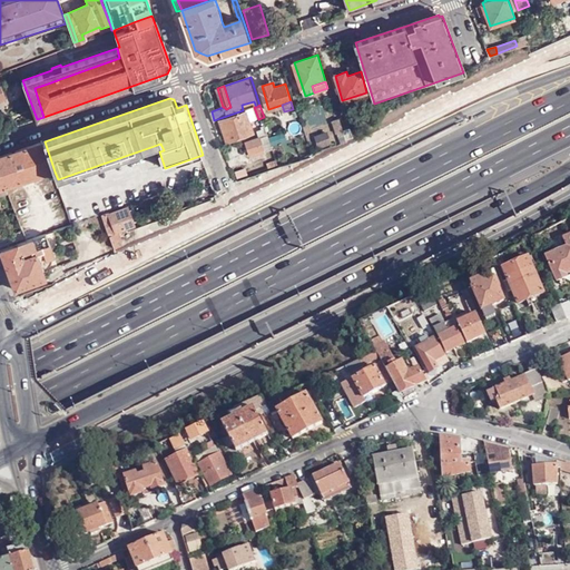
[(247,111),(222,119),(228,141),(254,134),(247,111)]
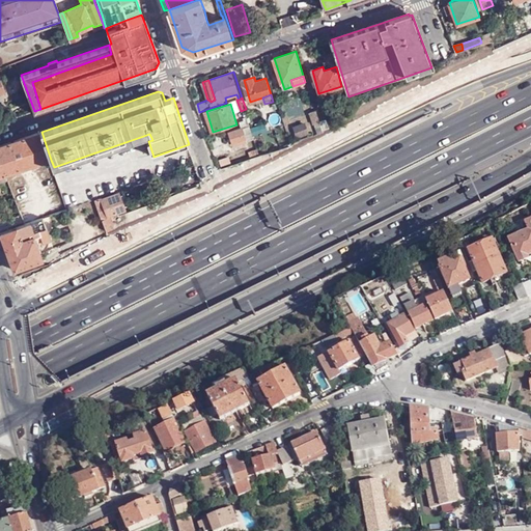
[(317,135),(325,133),(324,129),(320,119),(317,111),(311,113),(317,135)]
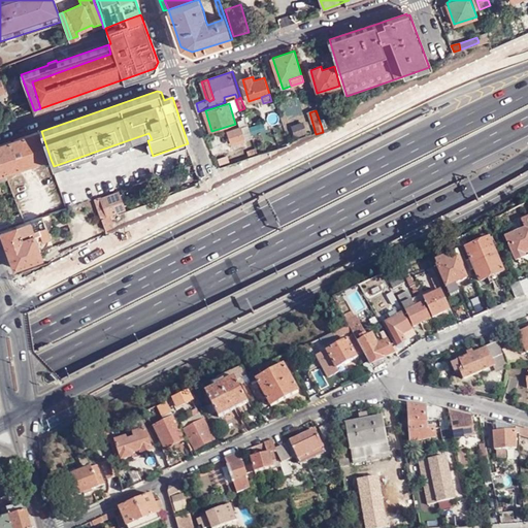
[(319,119),(322,128),(328,126),(325,118),(319,119)]
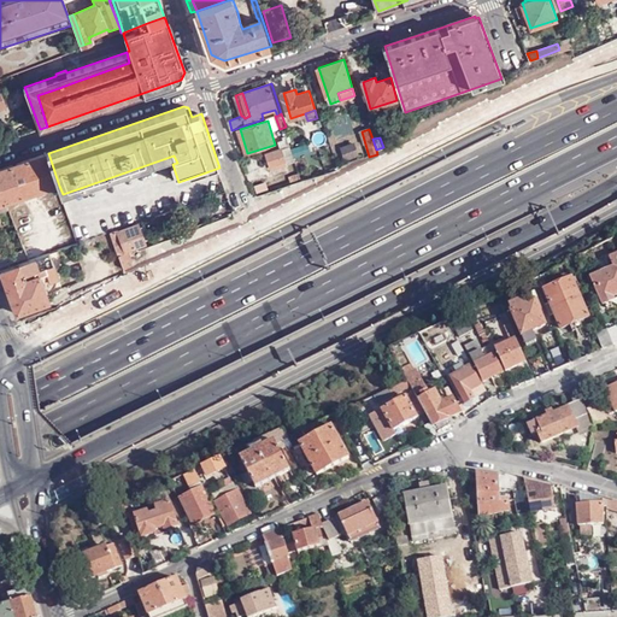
[(357,141),(341,144),(342,158),(358,156),(357,141)]
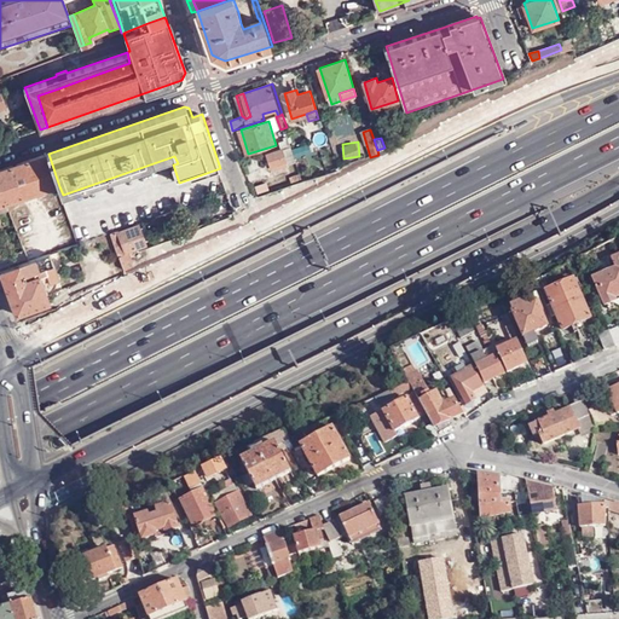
[(287,158),(296,156),(294,149),(284,151),(287,158)]
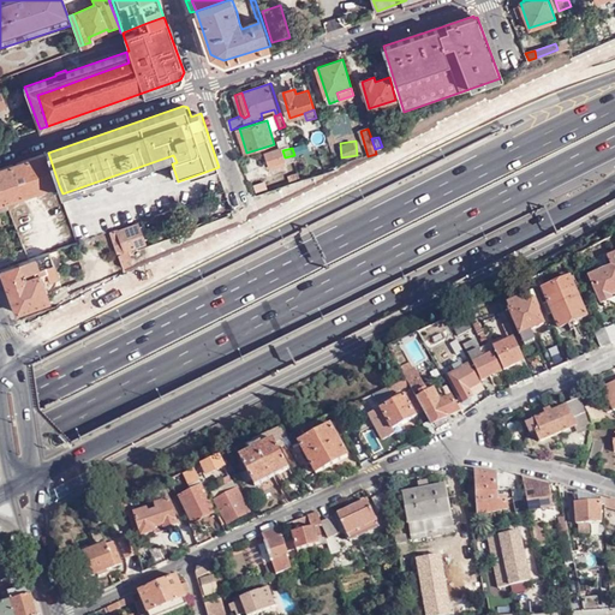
[(286,162),(285,157),(282,150),(267,155),(272,167),(286,162)]
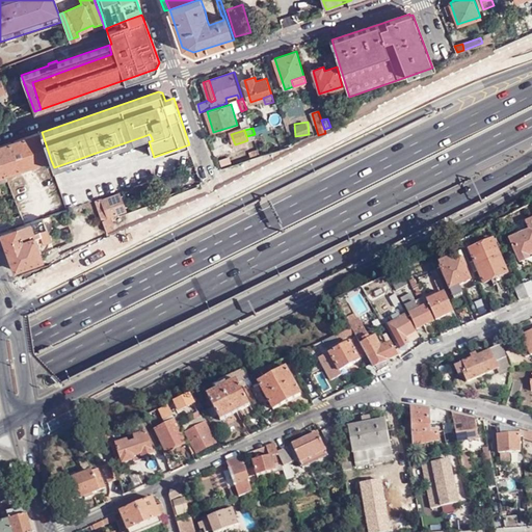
[(0,177),(51,160),(42,132),(0,145),(0,177)]
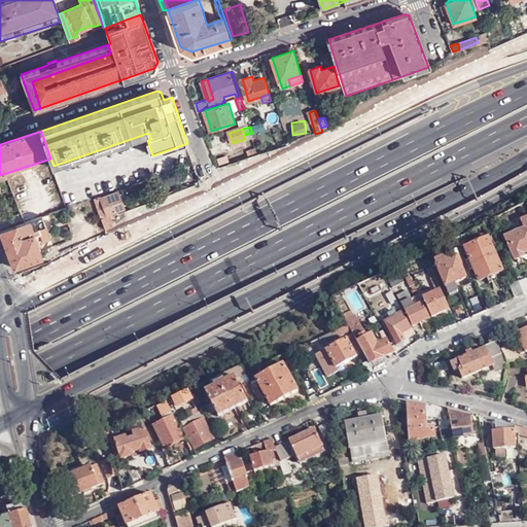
[(148,187),(146,181),(136,185),(137,190),(148,187)]
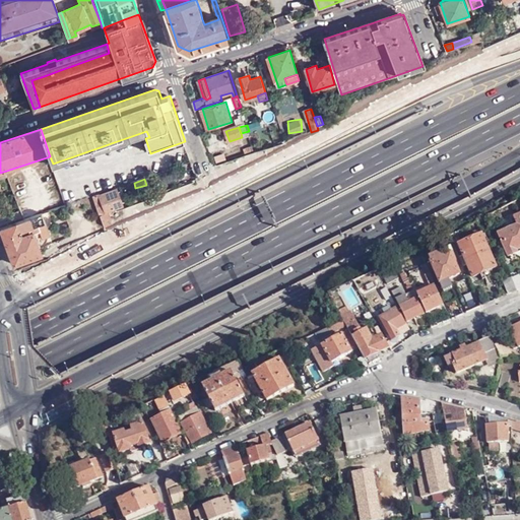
[(99,195),(92,197),(101,217),(107,215),(106,213),(124,207),(117,190),(100,196),(99,195)]
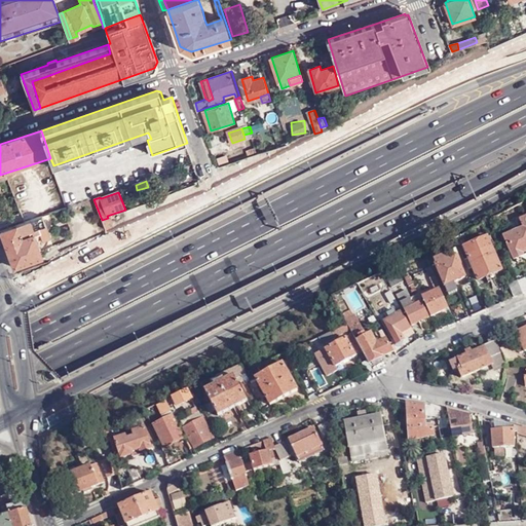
[(142,195),(145,203),(151,200),(148,193),(142,195)]
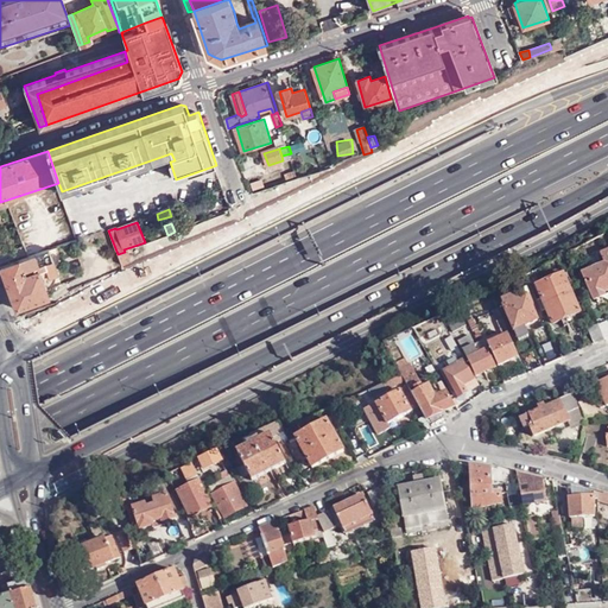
[(77,241),(1,268),(17,309),(19,309),(49,298),(39,273),(43,272),(43,267),(45,266),(50,280),(62,276),(56,258),(80,249),(77,241)]
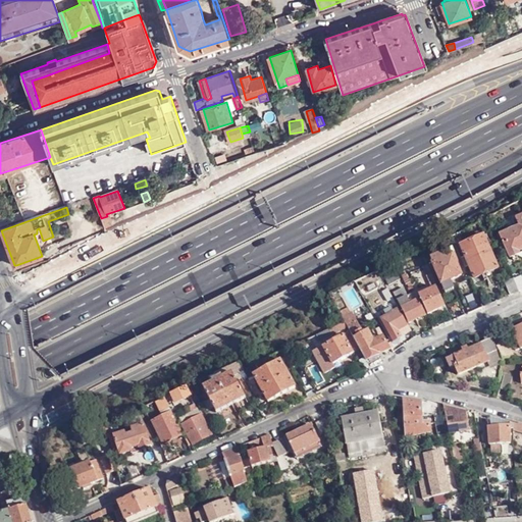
[(107,216),(101,218),(105,228),(113,225),(109,215),(107,216)]
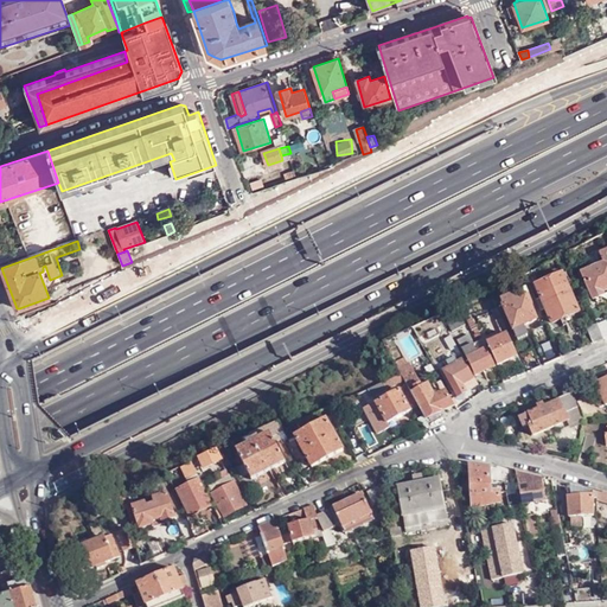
[(602,291),(606,288),(606,250),(600,254),(604,262),(581,272),(592,298),(604,294),(602,291)]
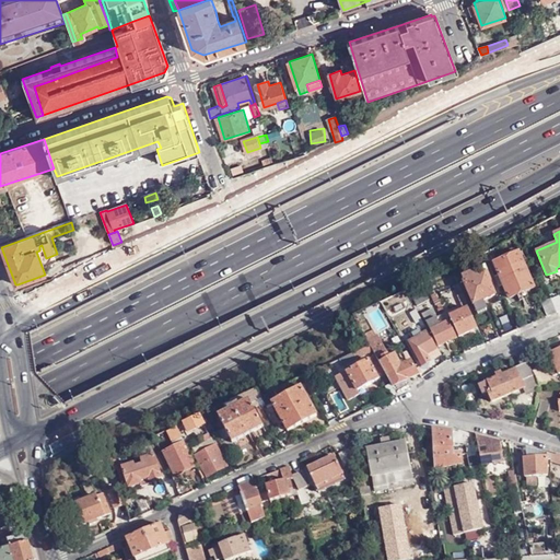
[(533,288),(518,254),(493,264),(508,299),(533,288)]
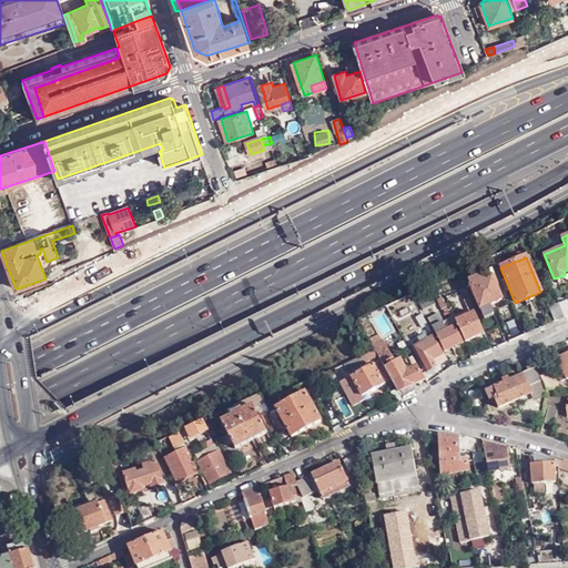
[(504,301),(492,272),(469,281),(485,318),(494,314),(490,305),(504,301)]
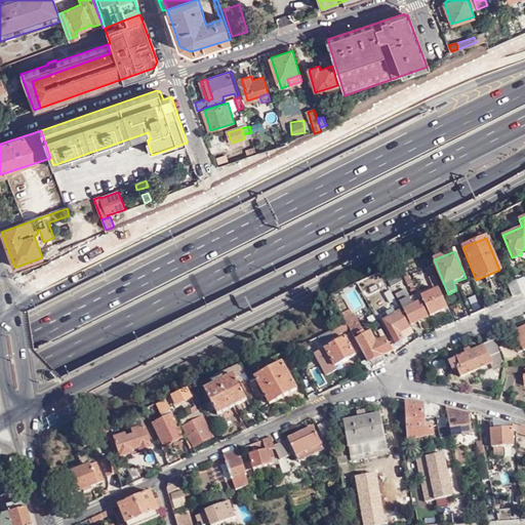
[(398,264),(387,269),(394,285),(406,280),(398,264)]
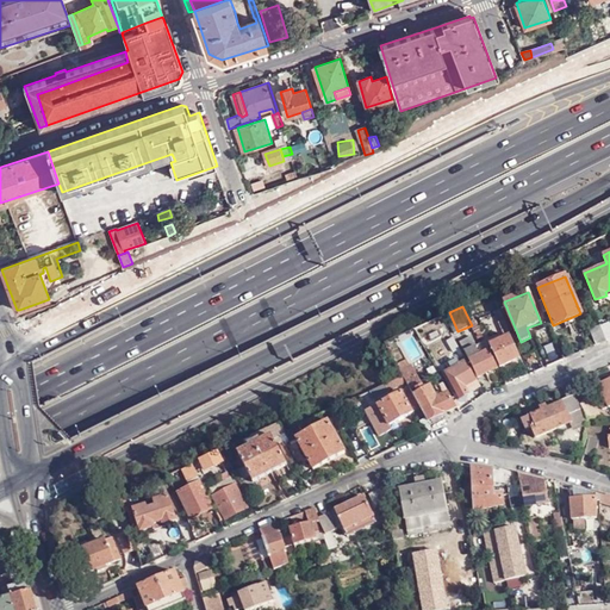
[(502,367),(522,358),(503,312),(498,313),(506,338),(492,344),(502,367)]
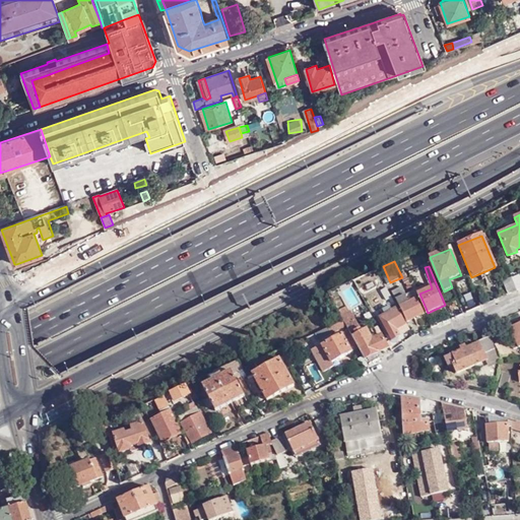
[(516,291),(519,289),(519,281),(516,272),(510,274),(511,278),(516,291)]
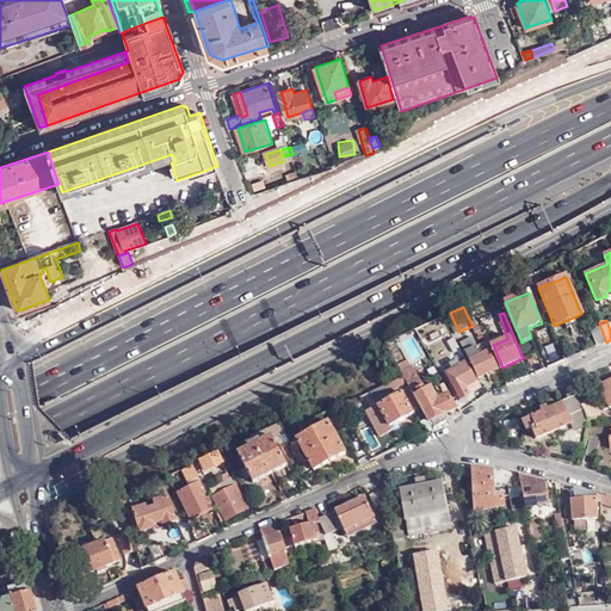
[(479,323),(473,326),(482,345),(487,343),(479,323)]
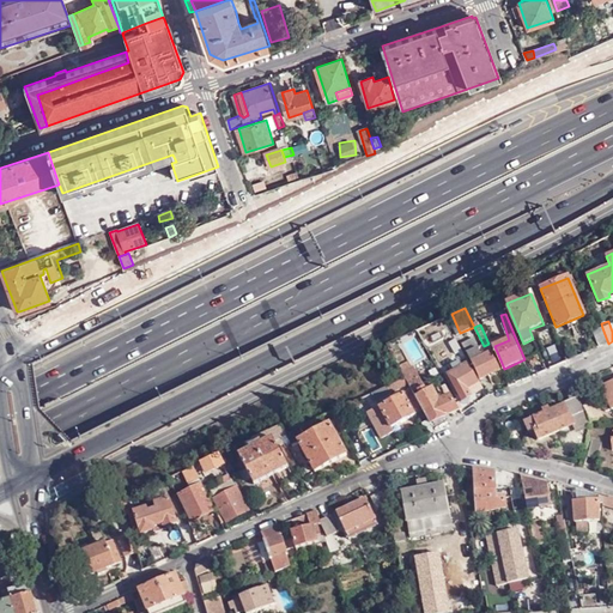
[(592,333),(598,349),(608,344),(602,328),(592,333)]
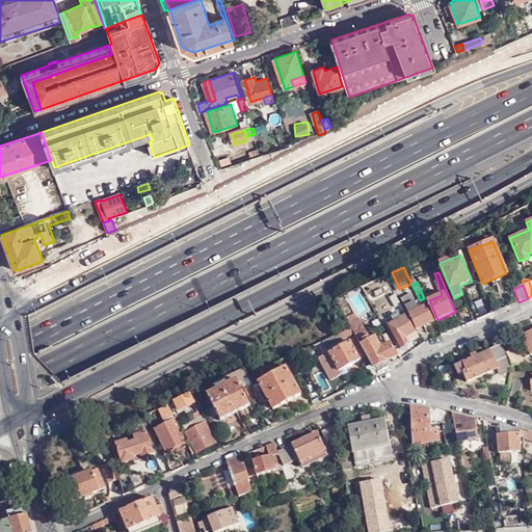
[(403,304),(398,294),(393,296),(398,307),(403,304)]
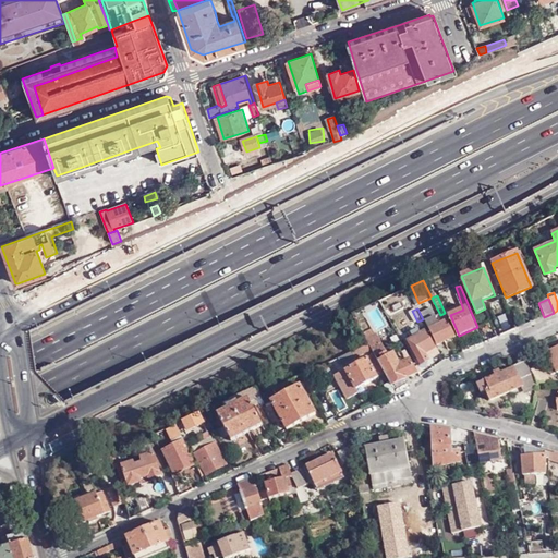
[(423,312),(427,320),(436,316),(433,308),(423,312)]
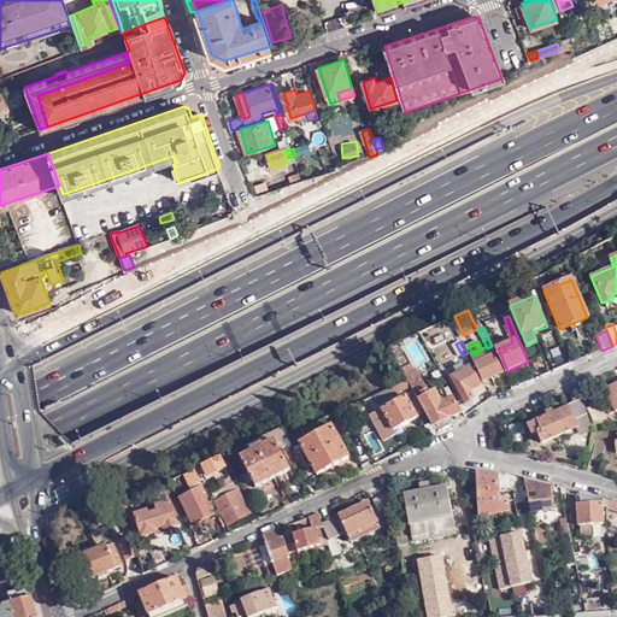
[(492,346),(487,348),(482,350),(472,354),(486,381),(493,377),(489,371),(501,365),(492,346)]
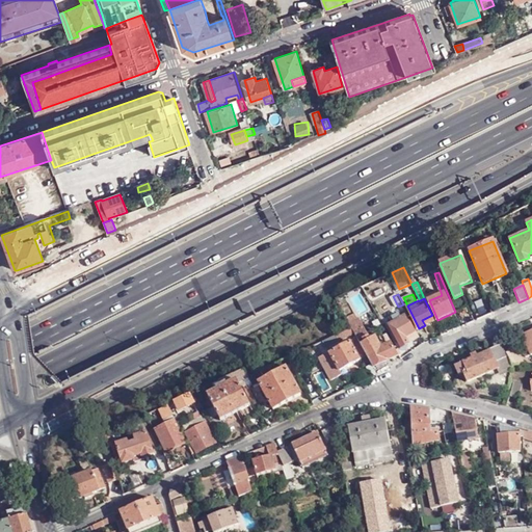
[(402,346),(410,342),(407,336),(418,331),(408,315),(403,317),(401,313),(394,316),(397,321),(391,323),(402,346)]
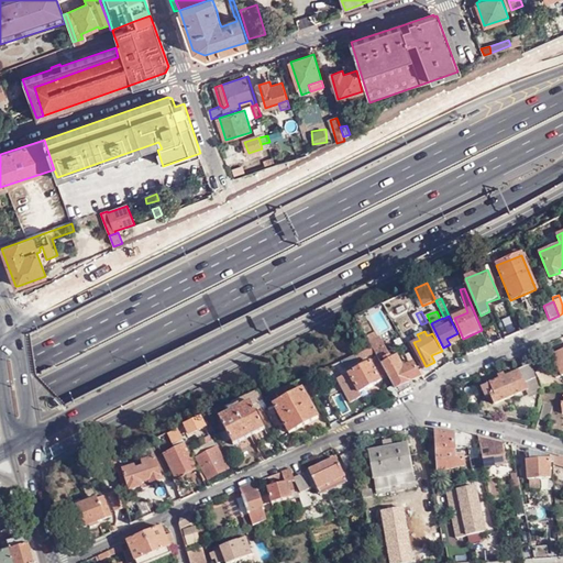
[(450,344),(461,340),(457,333),(446,339),(450,344)]
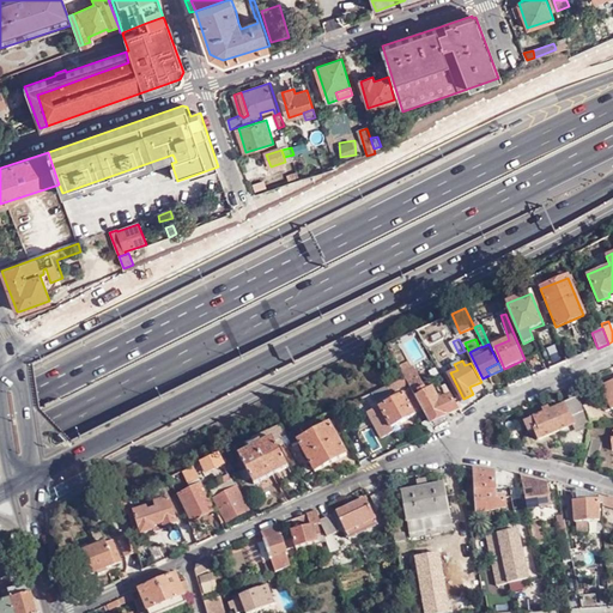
[(404,371),(407,378),(414,375),(417,380),(423,377),(416,365),(404,371)]
